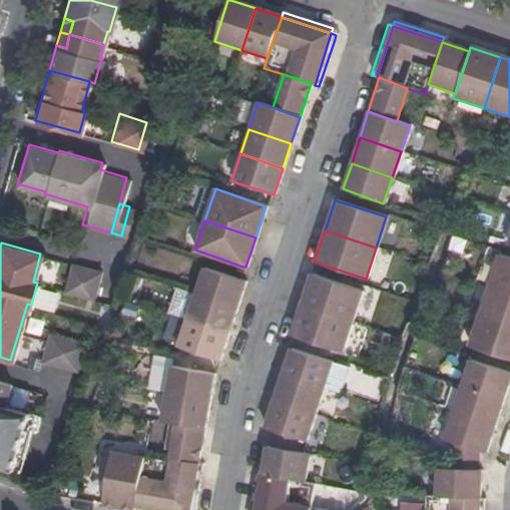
[(509,258),(498,253),(487,285),(509,292),(509,258)]
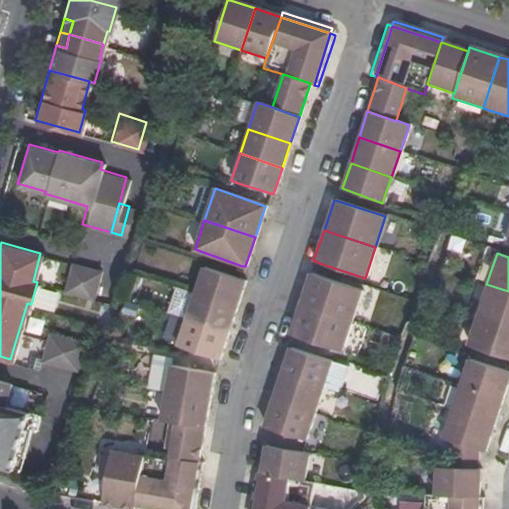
[(97,270),(68,262),(61,288),(91,296),(97,270)]
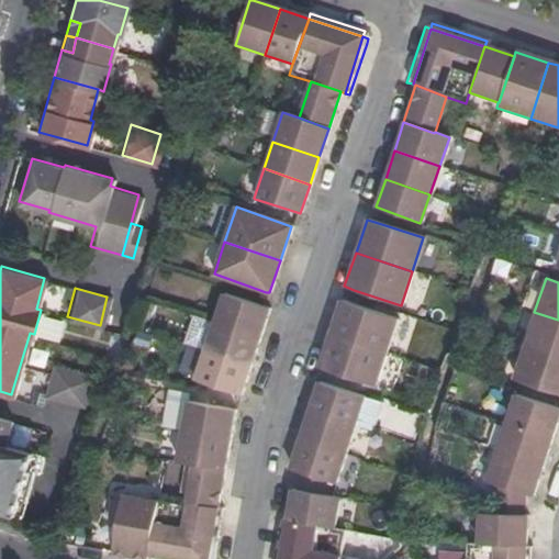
[(221,300),(214,322),(259,337),(268,308),(261,305),(238,298),(223,292),(221,299),(221,300)]
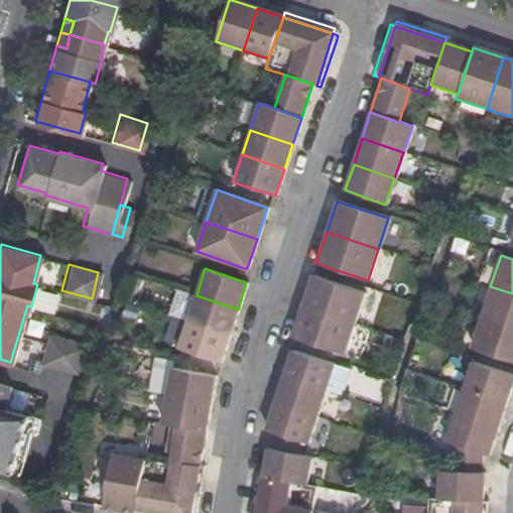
[(364,291),(322,277),(312,275),(302,305),(353,323),(364,291)]
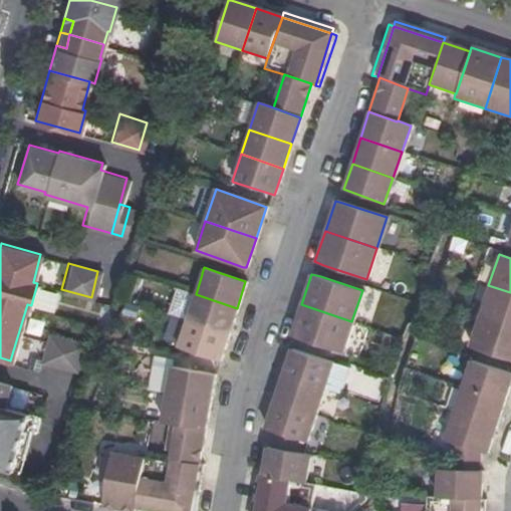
[(510,292),(488,285),(478,315),(510,325),(510,292)]
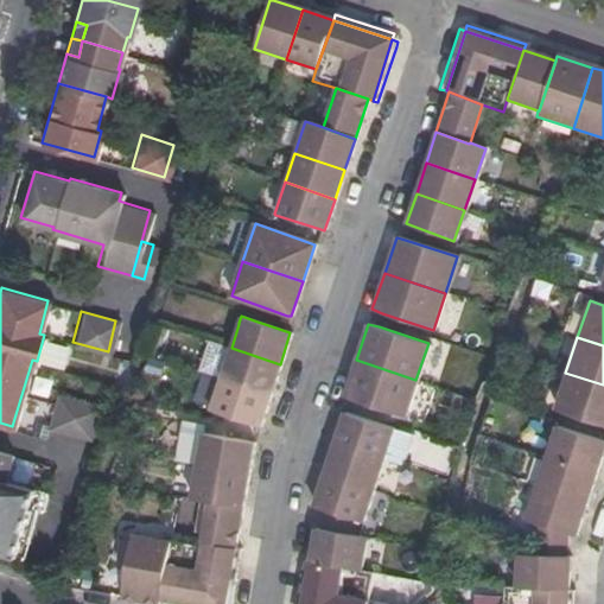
[(231,348),(221,379),(271,395),(280,364),(231,348)]
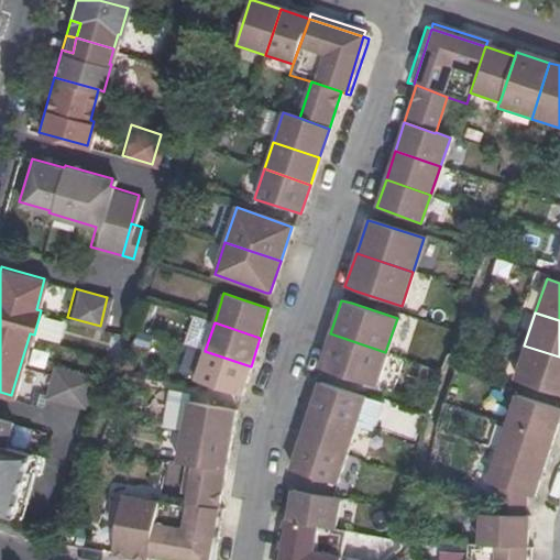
[(375,386),(385,352),(330,333),(319,368),(322,369),(375,386)]
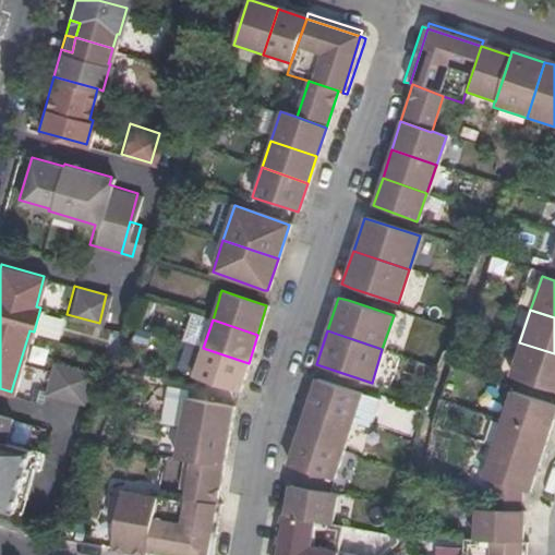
[(554,353),(519,342),(508,375),(554,390),(554,353)]
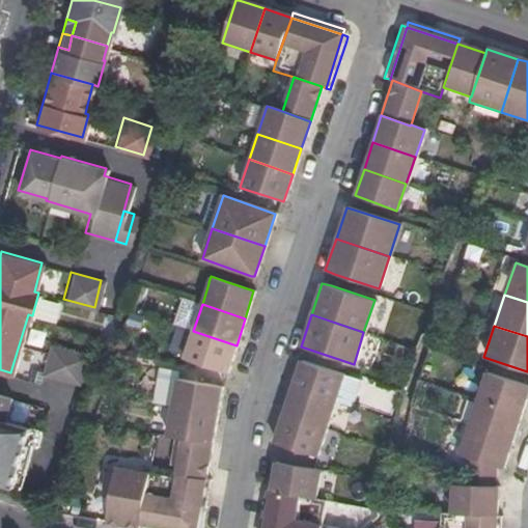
[(193,331),(184,359),(224,371),(227,372),(237,345),(193,331)]
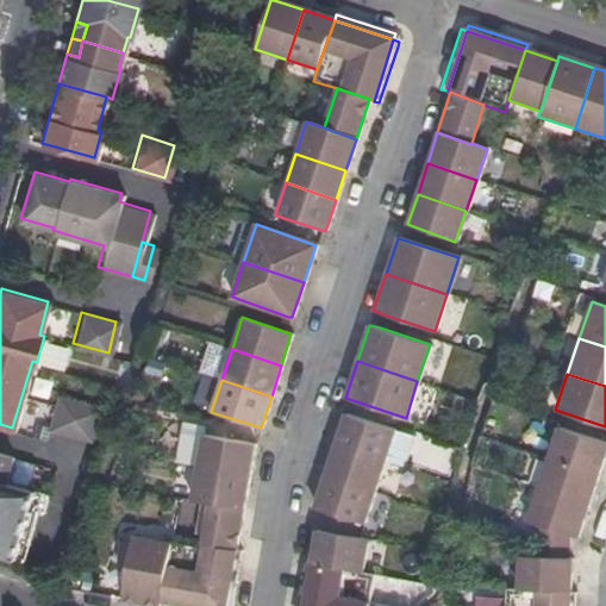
[(44,425),(79,436),(88,403),(55,393),(44,425)]
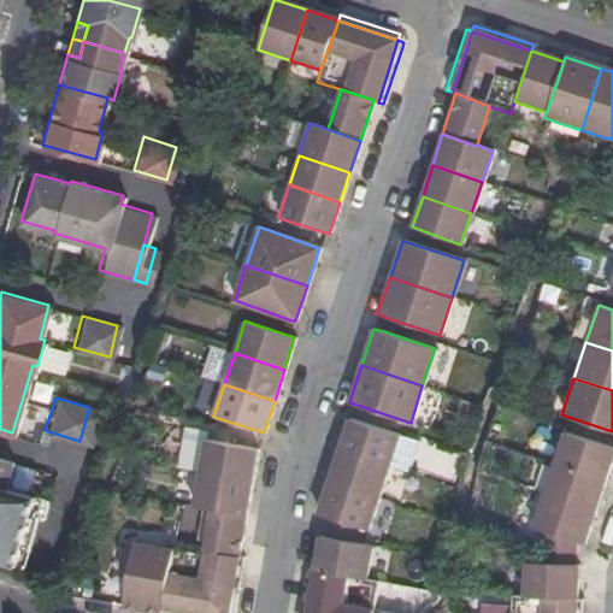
[(89,407),(80,441),(90,443),(100,410),(89,407)]
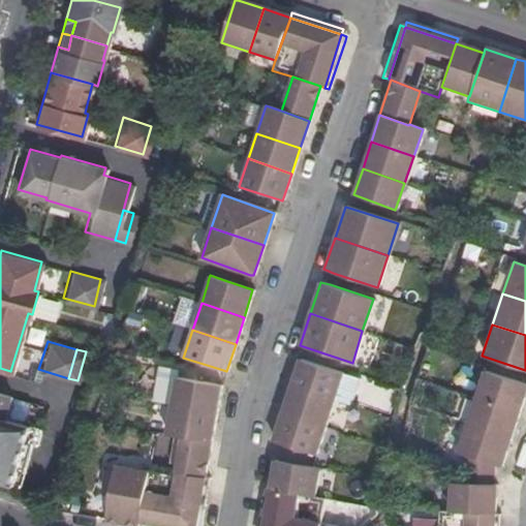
[(342,373),(299,359),(290,385),(333,400),(342,373)]
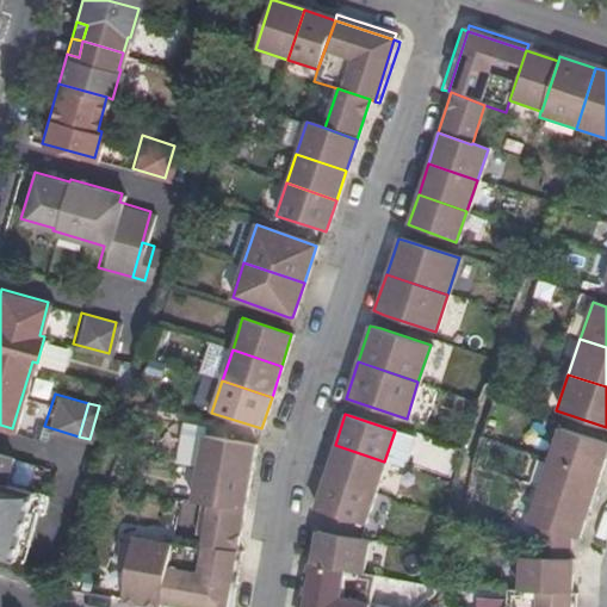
[(547,458),(596,476),(606,444),(558,428),(547,458)]
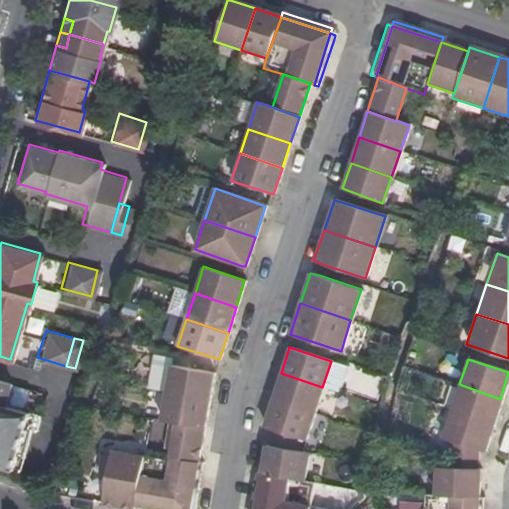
[(165,392),(209,400),(214,372),(171,365),(165,392)]
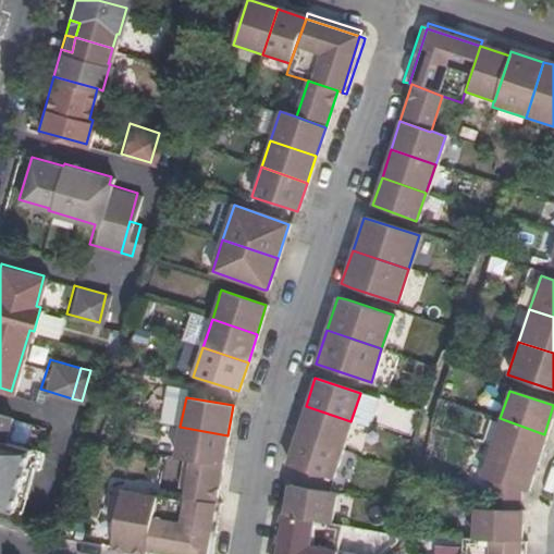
[(351,421),(306,406),(297,433),(342,450),(351,421)]
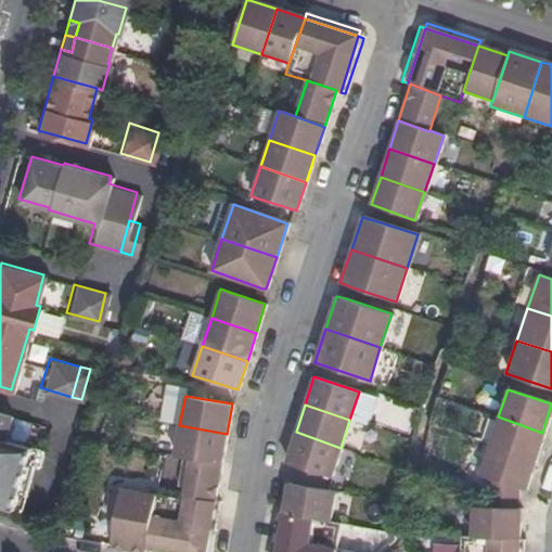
[(0,502),(17,508),(31,464),(36,465),(41,448),(4,436),(10,413),(0,410),(0,502)]
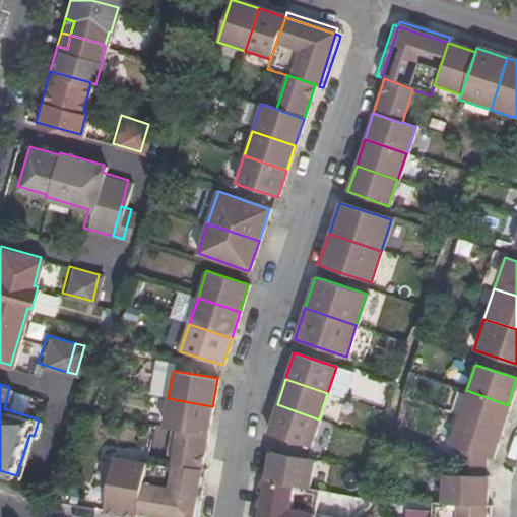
[(457,416),(499,432),(508,405),(466,390),(457,416)]
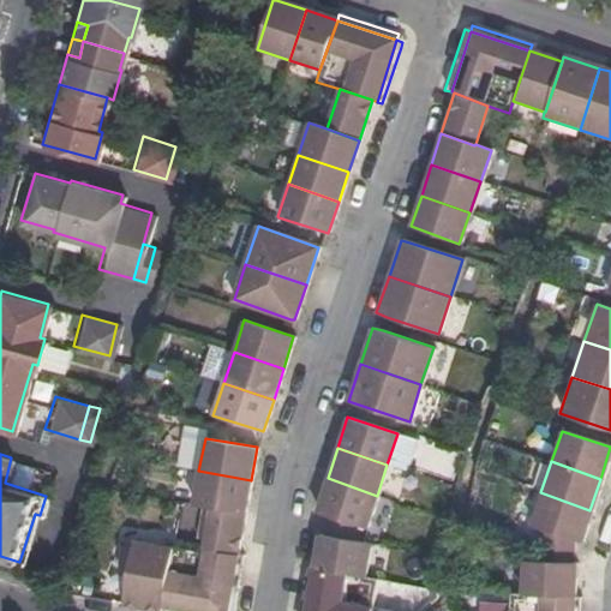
[(210,507),(245,511),(251,480),(198,471),(192,503),(210,507)]
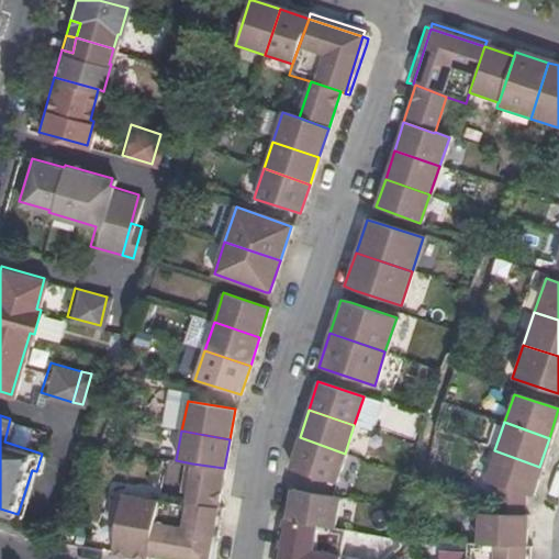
[(290,467),(299,470),(326,480),(335,483),(345,454),(300,437),(290,467)]
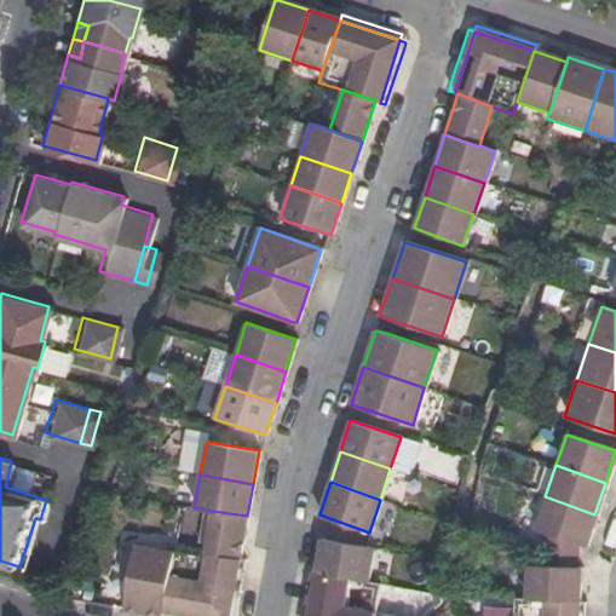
[(548,534),(575,541),(585,545),(594,514),(545,496),(534,529),(548,534)]
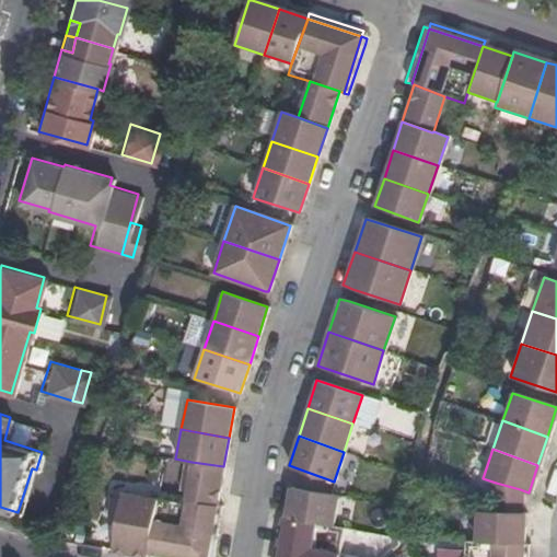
[(185,499),(217,505),(223,466),(192,462),(185,499)]
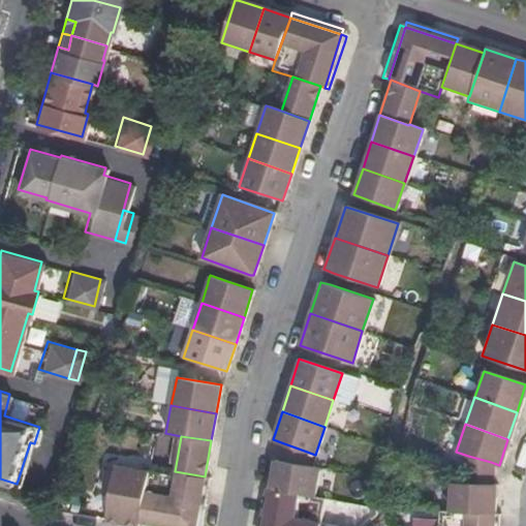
[(281,442),(278,461),(305,465),(307,452),(281,442)]
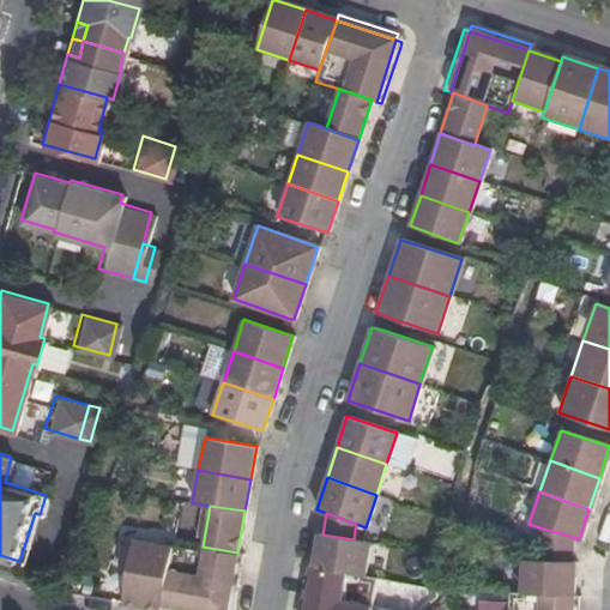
[(541,560),(568,561),(569,536),(543,529),(542,542),(536,542),(535,543),(535,545),(542,545),(541,560)]
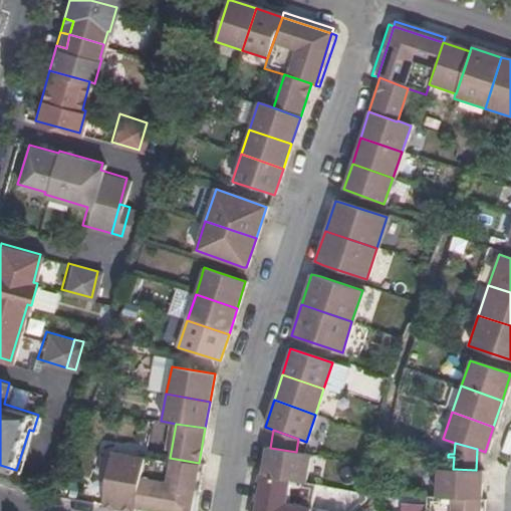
[(304,482),(309,454),(296,452),(270,448),(266,447),(261,475),(304,482)]
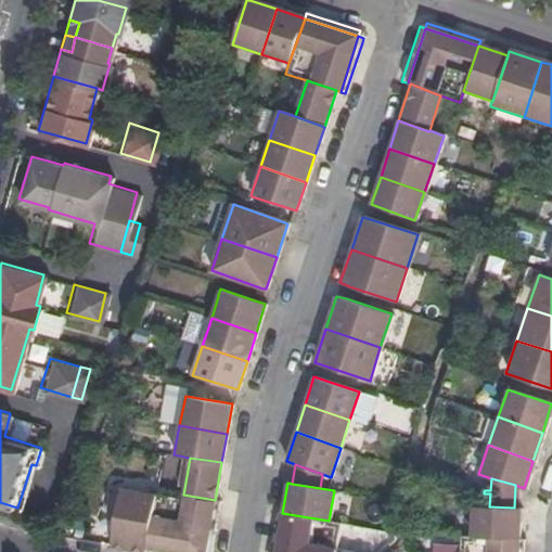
[(122,487),(110,544),(146,551),(148,547),(156,493),(122,487)]
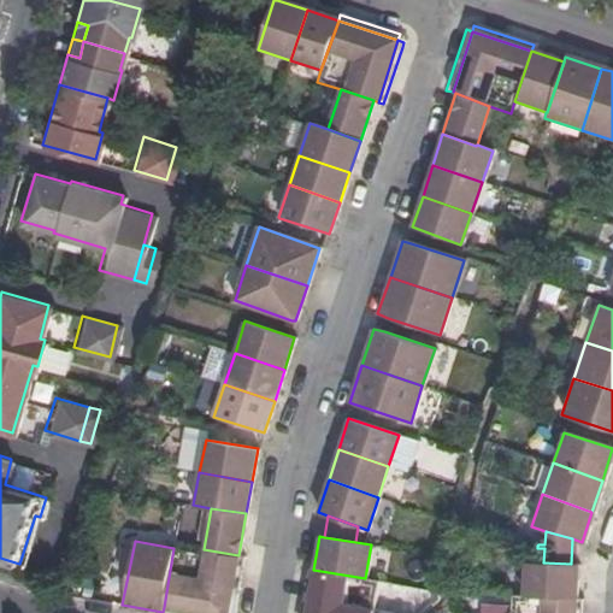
[(174,544),(174,548),(164,607),(199,612),(228,612),(239,555),(204,549),(174,544)]
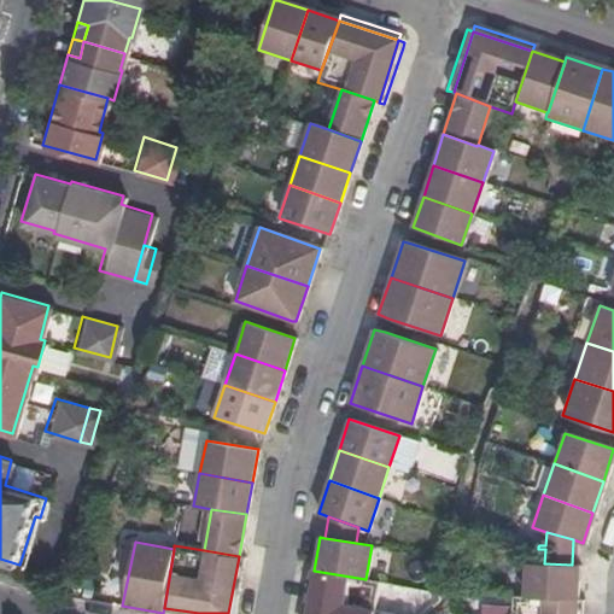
[(239,556),(228,613),(234,613),(244,557),(239,556)]
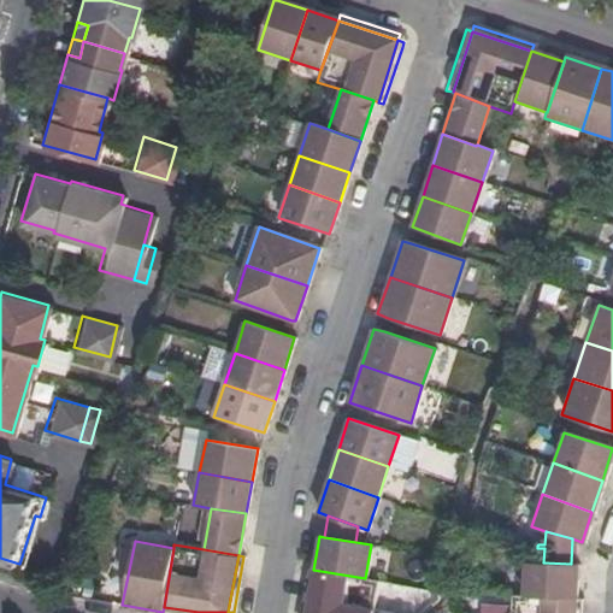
[(520,595),(575,599),(576,565),(571,564),(543,563),(523,563),(520,595)]
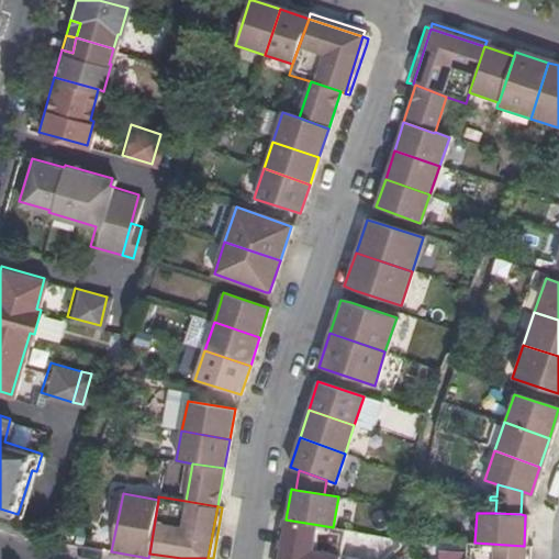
[(271,558),(278,558),(286,520),(280,518),(271,558)]
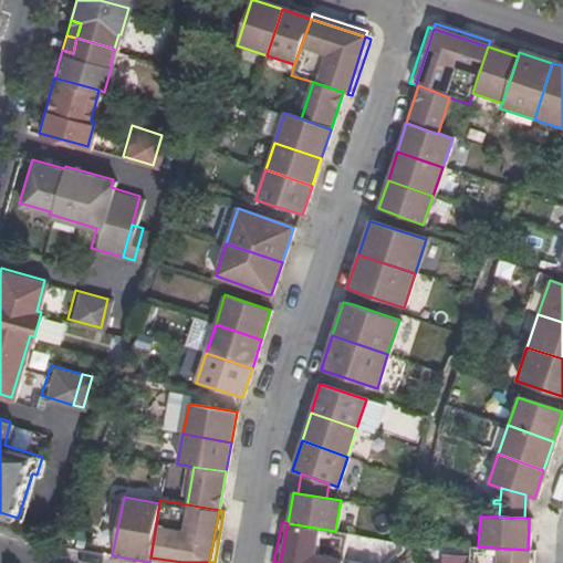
[(341,562),(346,533),(335,531),(288,523),(280,562),(341,562)]
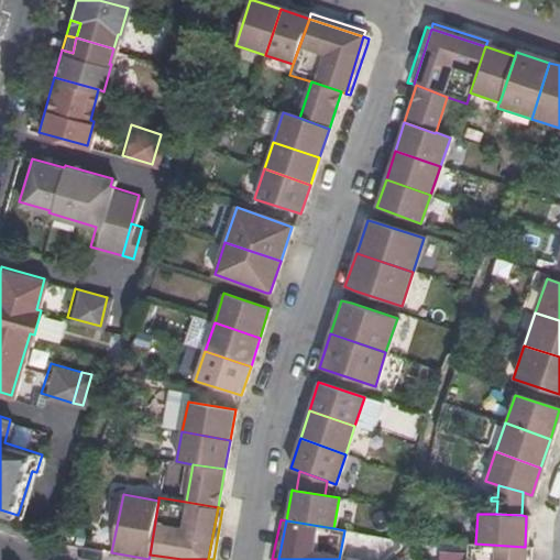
[(524,559),(525,547),(475,544),(467,542),(464,559),(524,559)]
